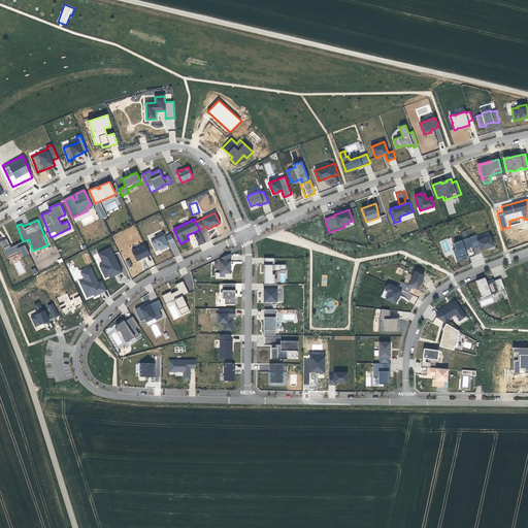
[(188,236),(193,248),(204,243),(199,231),(188,236)]
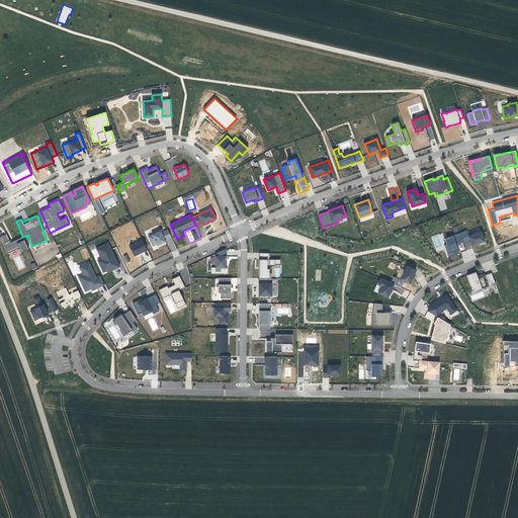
[(171,237),(168,230),(161,233),(161,231),(148,237),(153,246),(157,244),(157,245),(165,242),(165,240),(171,237)]
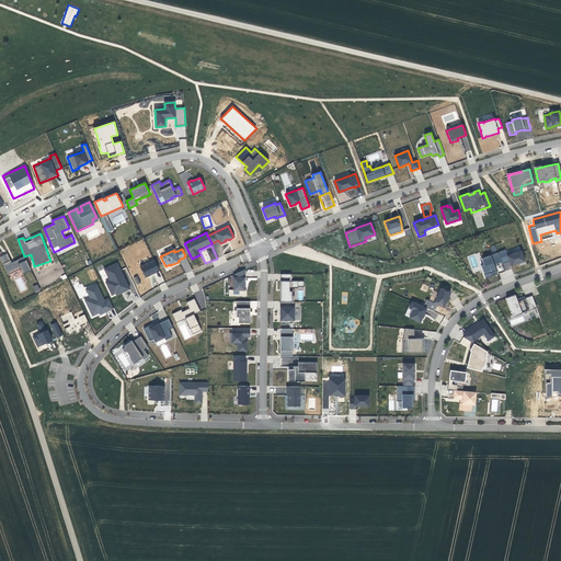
[(505,250),(497,252),(502,262),(502,264),(510,262),(511,266),(525,261),(521,251),(507,255),(505,250)]
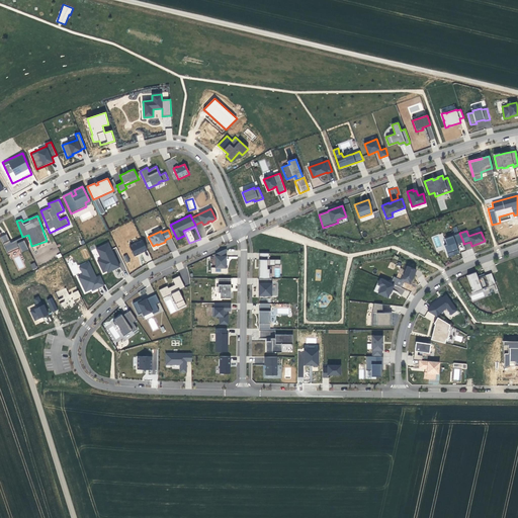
[(459,233),(444,239),(446,244),(444,245),(448,257),(459,253),(456,245),(463,242),(459,233)]
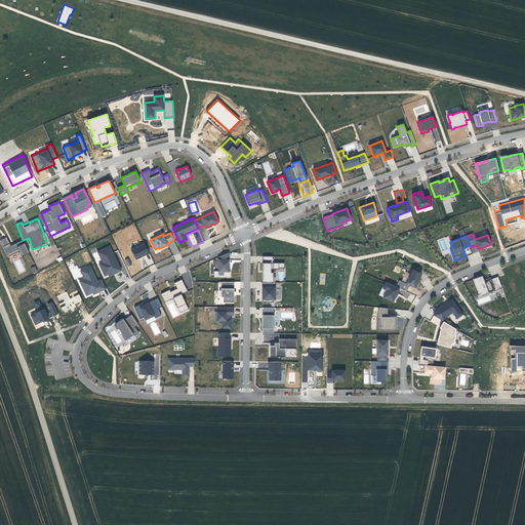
[(29,253),(24,240),(10,245),(7,237),(0,240),(6,256),(19,251),(22,255),(29,253)]
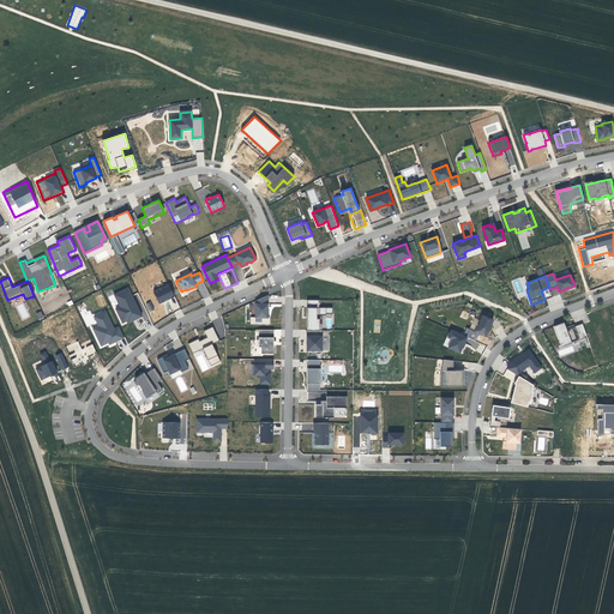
[(152,292),(158,304),(174,296),(168,284),(152,292)]
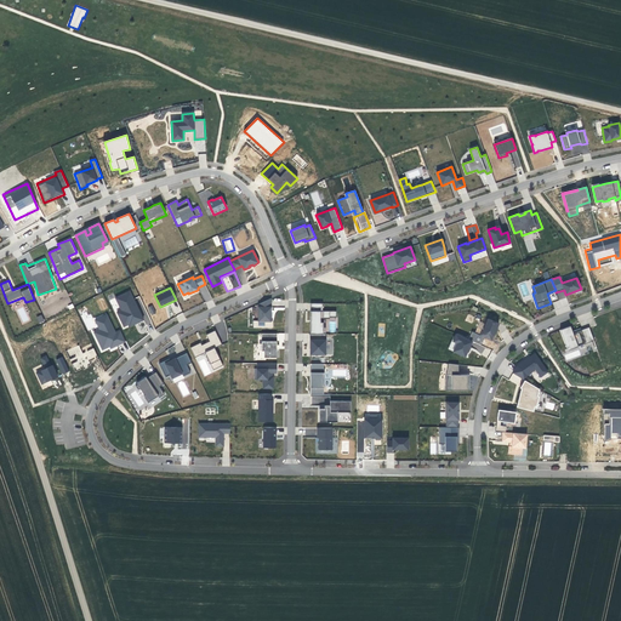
[(208,290),(201,294),(206,302),(212,298),(208,290)]
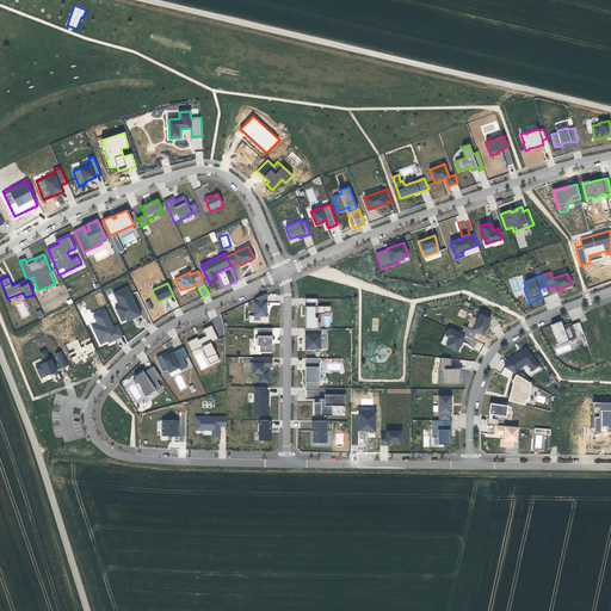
[(128,287),(113,294),(119,306),(115,307),(122,321),(127,320),(134,315),(135,318),(141,315),(128,287)]
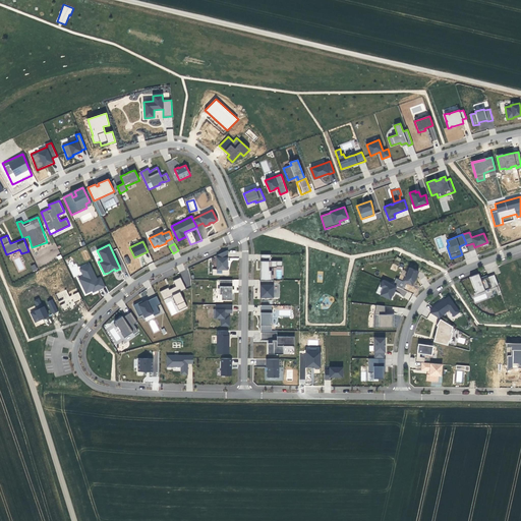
[(228,250),(217,255),(217,270),(227,270),(228,250)]
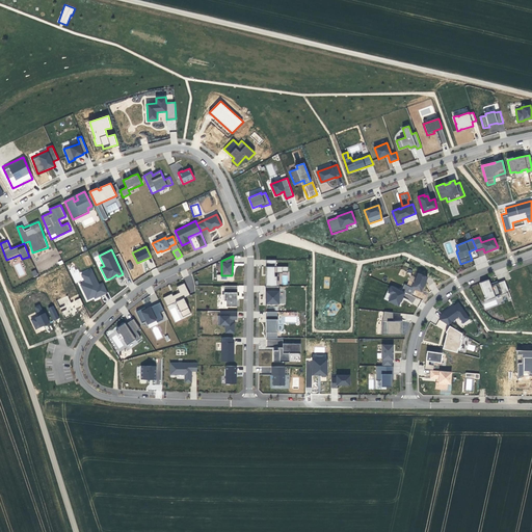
[(10,265),(20,262),(18,257),(8,260),(10,265)]
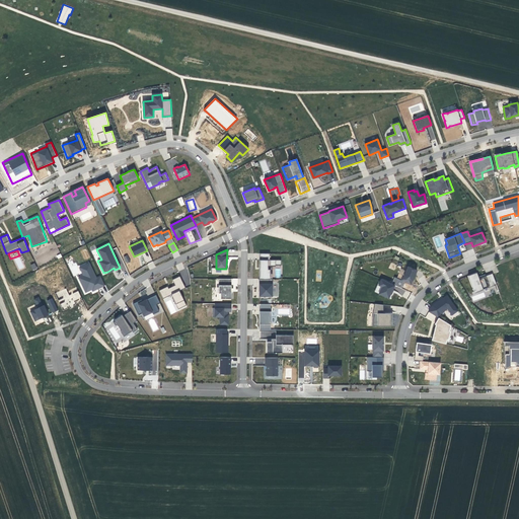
[(270,253),(260,253),(258,279),(270,279),(270,274),(270,267),(275,267),(275,265),(275,260),(270,260),(270,253)]
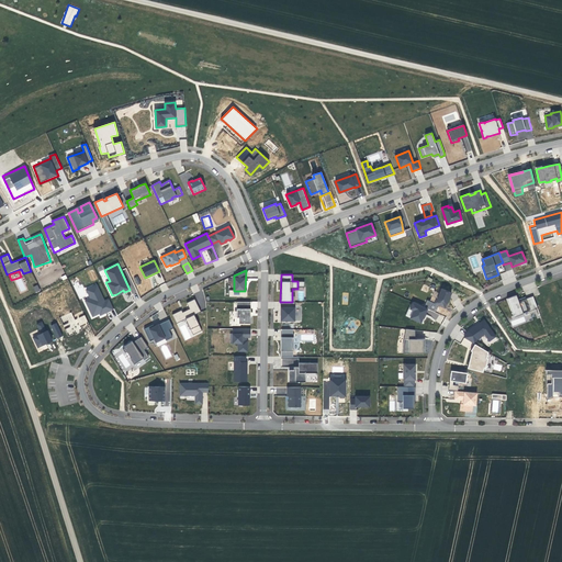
[(97,282),(85,288),(89,298),(85,300),(92,318),(114,310),(109,299),(104,300),(97,282)]
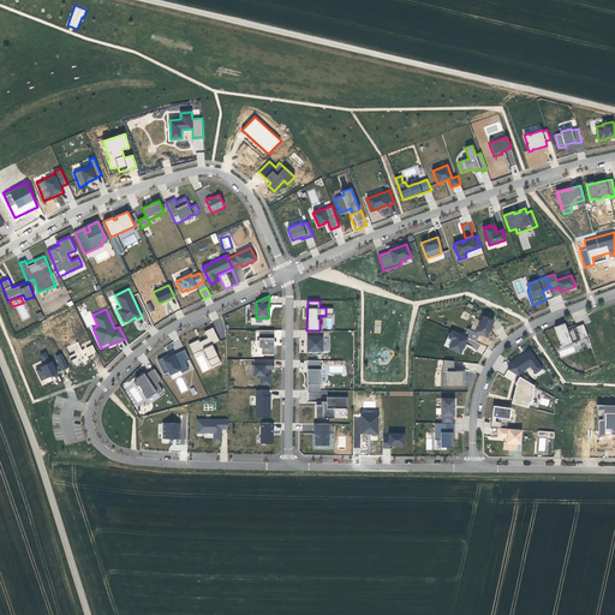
[(487,338),(494,320),(483,315),(478,327),(477,327),(475,332),(487,338)]
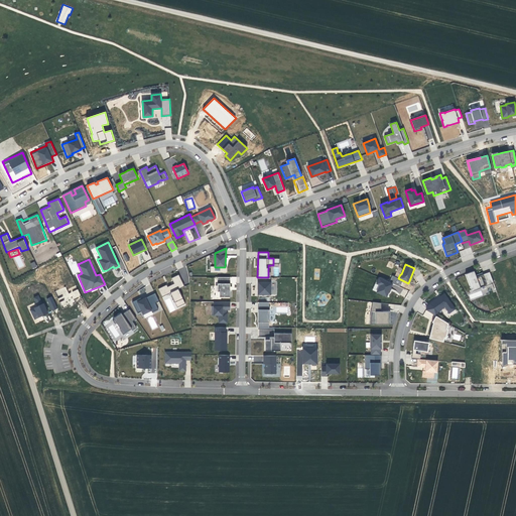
[(489,272),(483,274),(476,277),(476,275),(474,271),(466,274),(472,291),(480,288),(480,287),(486,285),(487,286),(494,283),(489,272)]
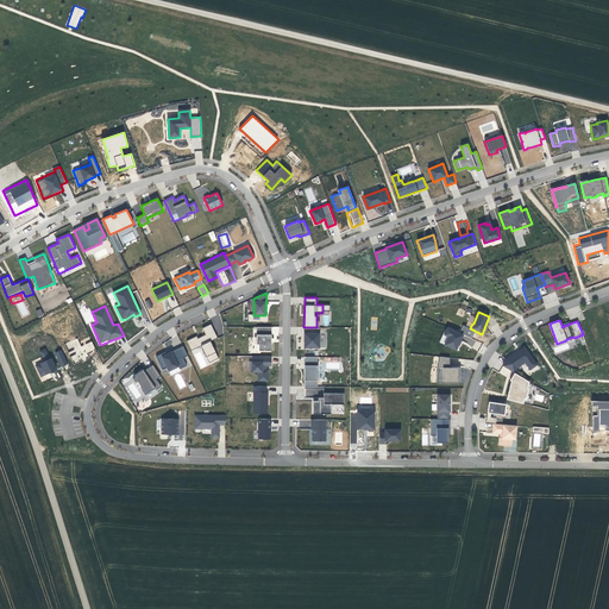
[(198,339),(196,337),(187,341),(192,351),(201,346),(202,345),(208,356),(206,357),(209,363),(219,358),(211,341),(217,338),(214,333),(215,333),(211,325),(202,328),(205,334),(201,337),(202,339),(199,340),(198,339)]
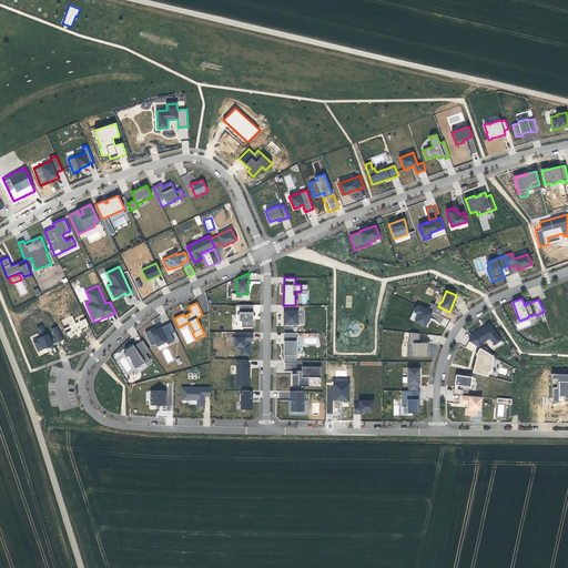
[(253,315),(253,305),(239,305),(239,314),(237,314),(237,321),(239,321),(239,326),(255,327),(255,320),(253,320),(253,315)]
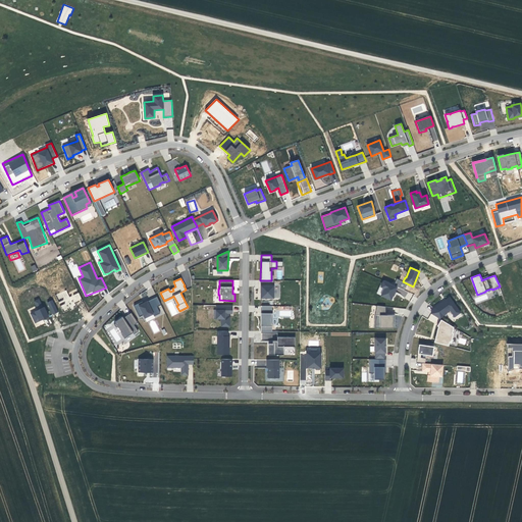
[(271,280),(260,280),(260,298),(273,298),(273,280),(271,280)]
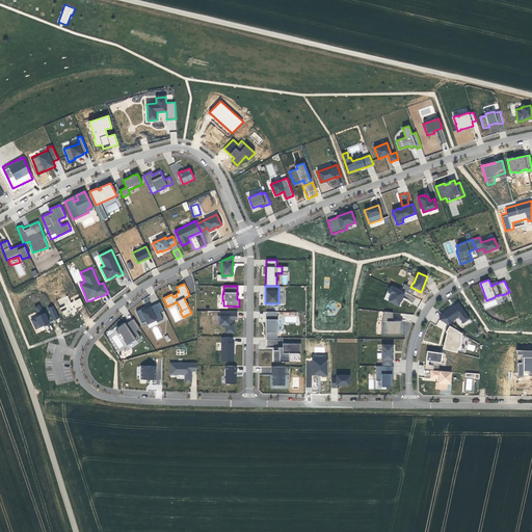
[(383,299),(399,307),(405,292),(390,286),(383,299)]
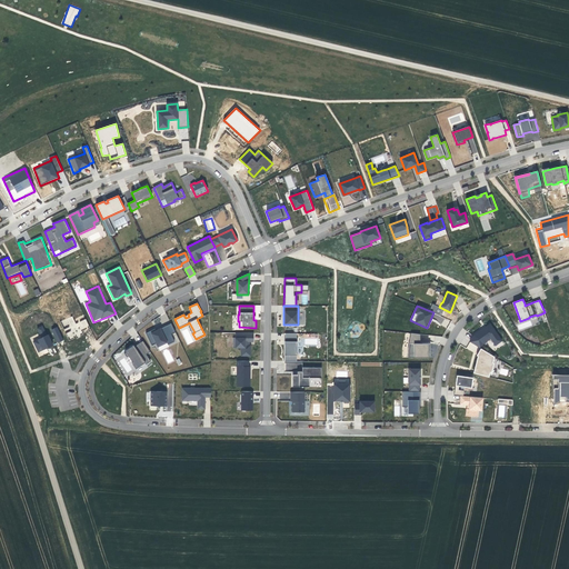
[(441,325),(445,318),(433,313),(432,317),(436,318),(435,322),(441,325)]
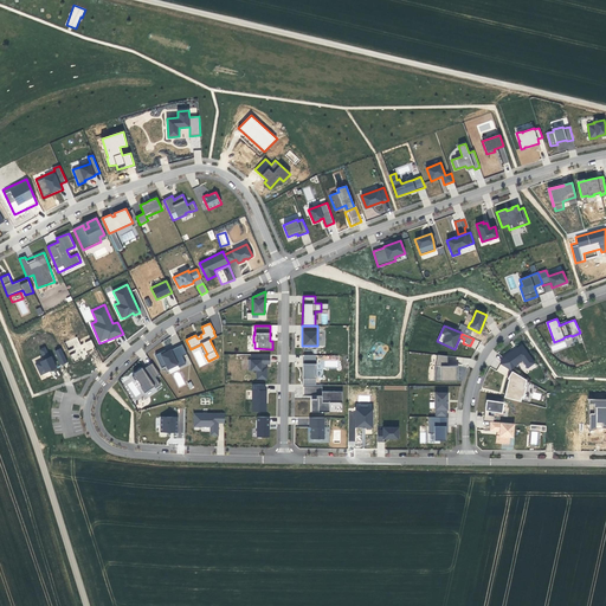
[(95,348),(91,340),(81,345),(77,336),(65,342),(73,362),(88,356),(86,352),(95,348)]
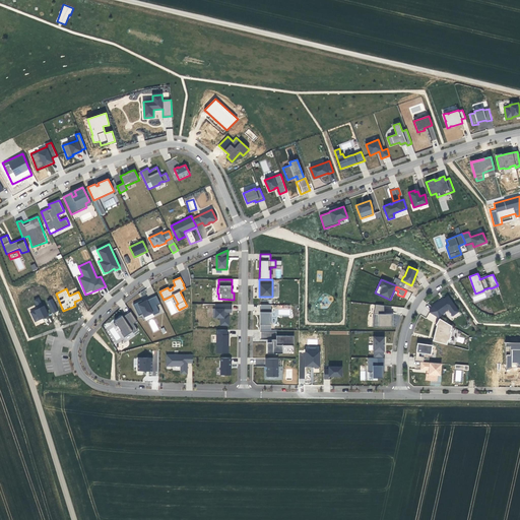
[(141,301),(133,305),(138,316),(142,314),(144,317),(152,313),(153,315),(159,312),(156,306),(160,304),(156,296),(142,302),(141,301)]
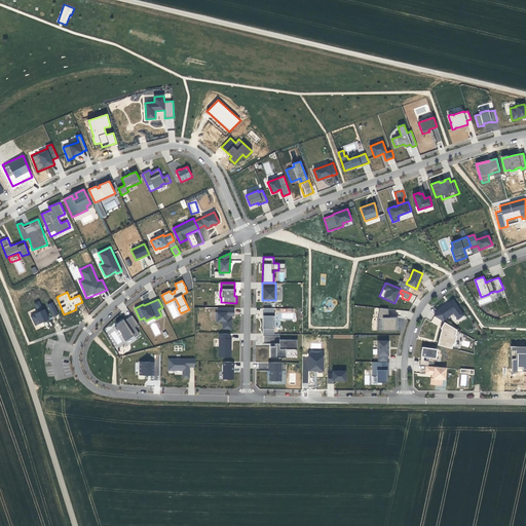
[(453,299),(449,302),(449,303),(446,305),(446,304),(438,309),(435,316),(444,323),(447,317),(453,313),(457,320),(464,315),(453,299)]
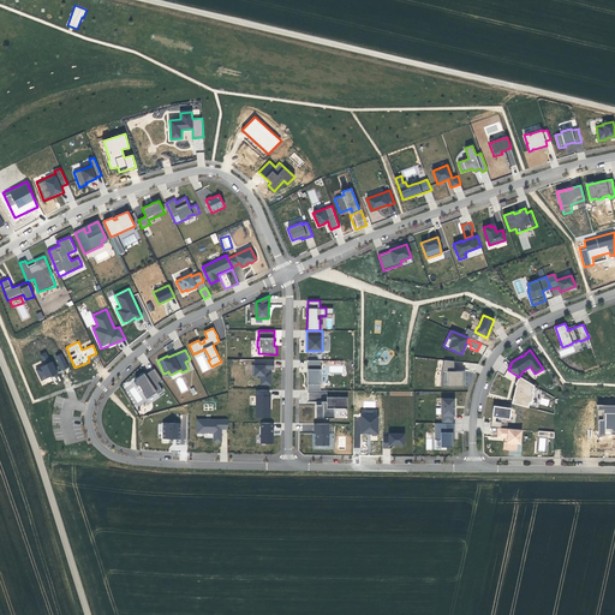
[(39,356),(43,362),(49,358),(46,352),(39,356)]
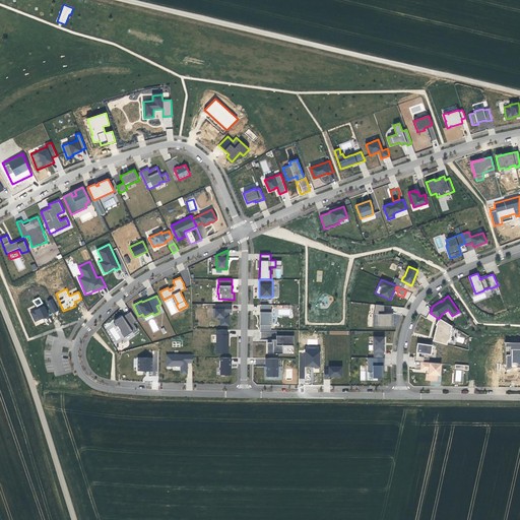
[(52,314),(58,311),(52,299),(47,302),(52,314)]
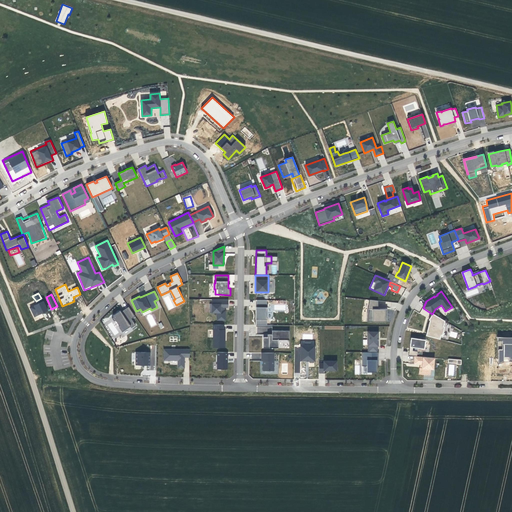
[(228,300),(212,299),(212,304),(209,304),(209,313),(217,313),(217,320),(225,320),(225,310),(224,310),(223,307),(228,308),(228,300)]
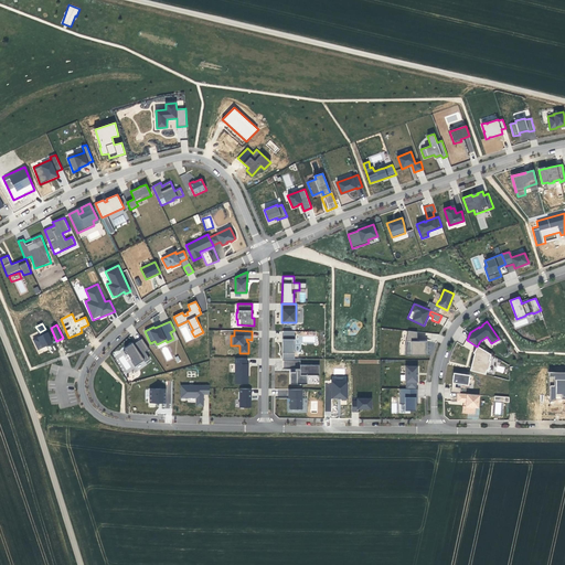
[(295,339),(295,331),(283,331),(283,339),(283,352),(283,359),(295,359),(295,353),(295,339)]
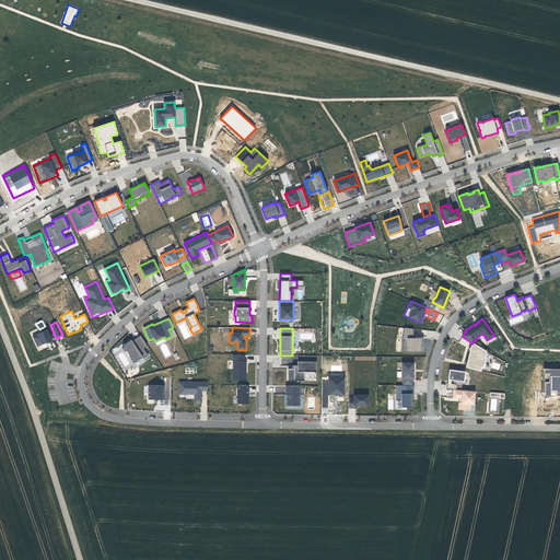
[(413,329),(405,328),(401,342),(401,351),(423,352),(423,338),(413,338),(413,329)]
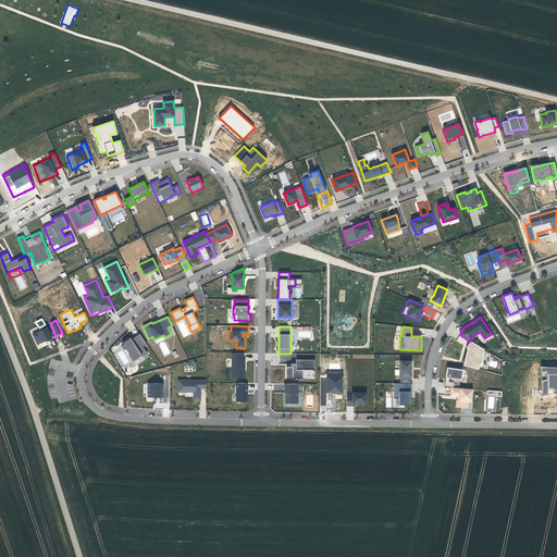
[(32,334),(37,345),(52,338),(48,327),(32,334)]
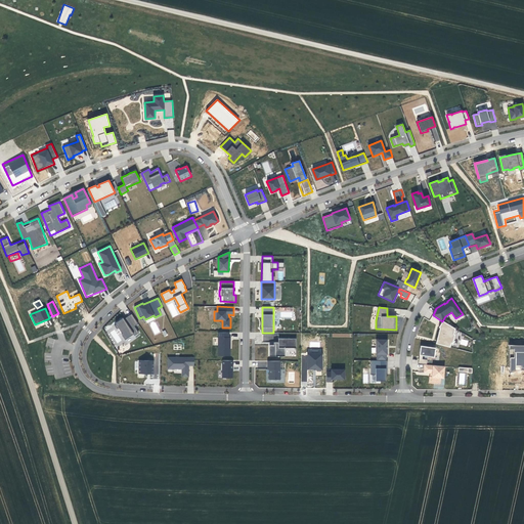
[(134,326),(138,323),(131,314),(124,319),(116,324),(115,325),(117,329),(118,328),(123,334),(122,335),(125,340),(133,334),(134,336),(138,333),(134,326)]
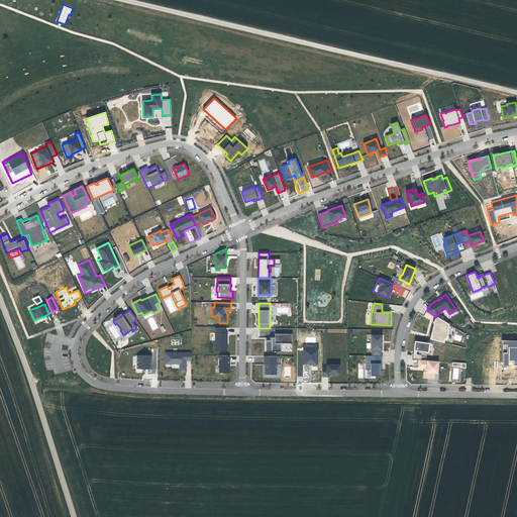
[(152,317),(147,320),(152,330),(158,328),(152,317)]
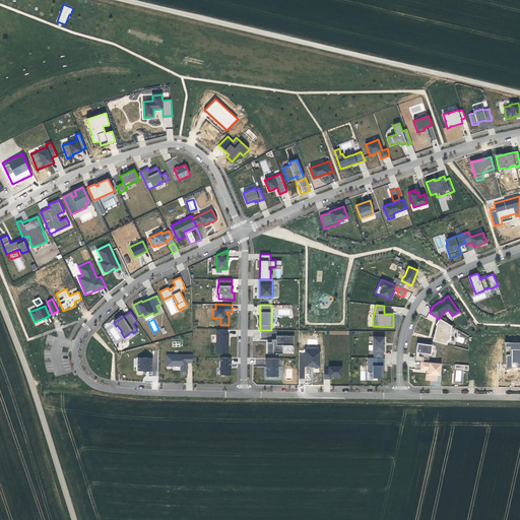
[(451,326),(439,319),(436,325),(437,325),(434,336),(436,336),(435,341),(447,344),(448,340),(450,331),(451,326)]
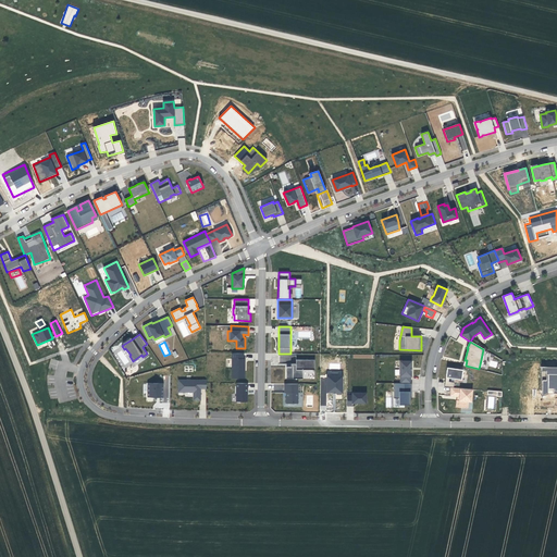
[(125,368),(131,364),(122,350),(116,354),(118,357),(119,356),(125,368)]
